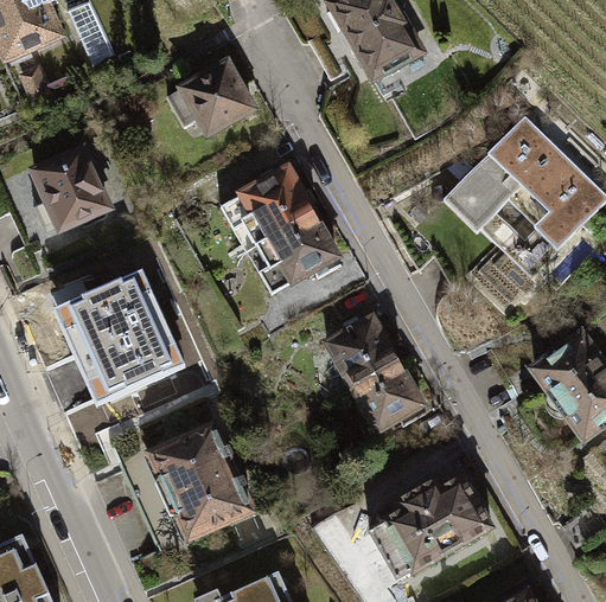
[(0,57),(1,59),(61,34),(46,1),(49,0),(0,0),(0,57)]
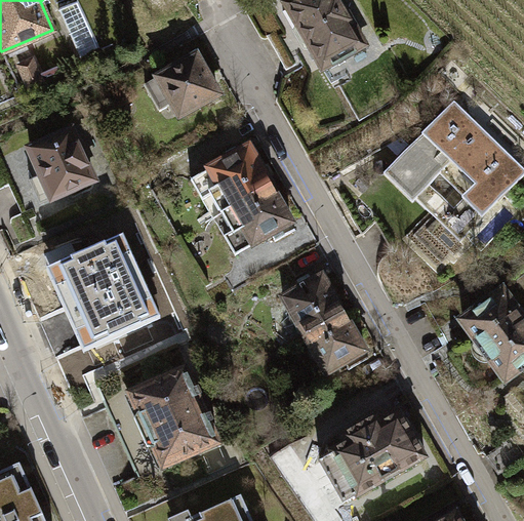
[(72,0),(58,6),(81,55),(99,47),(78,0),(72,0)]
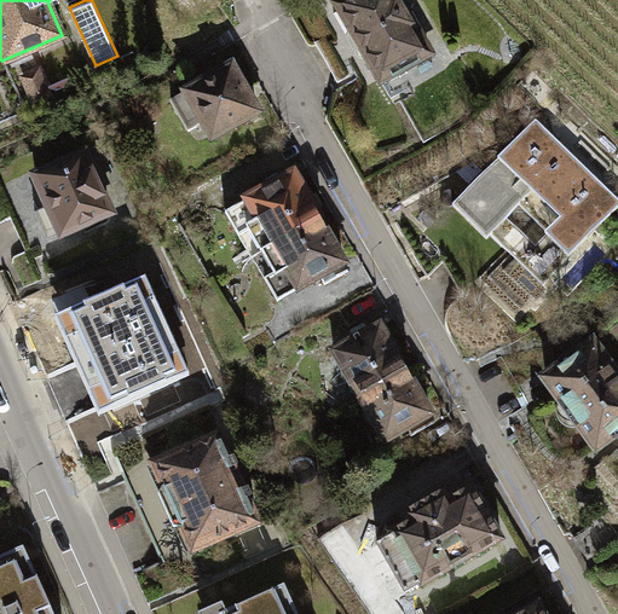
[(334,0),(331,1),(377,86),(393,77),(392,69),(432,47),(405,0),(334,0)]
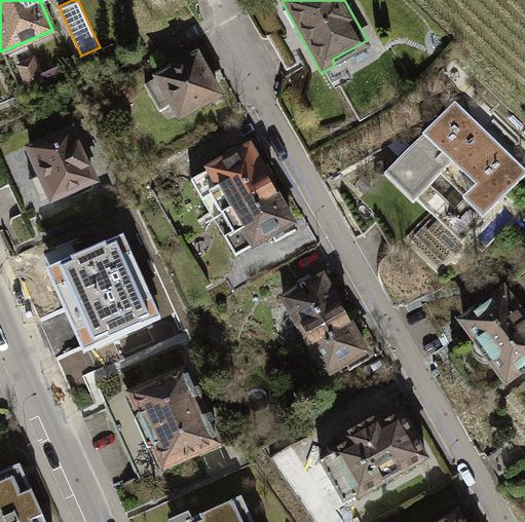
[(153,78),(144,84),(157,109),(167,104),(177,121),(224,95),(197,48),(151,74),(153,78)]
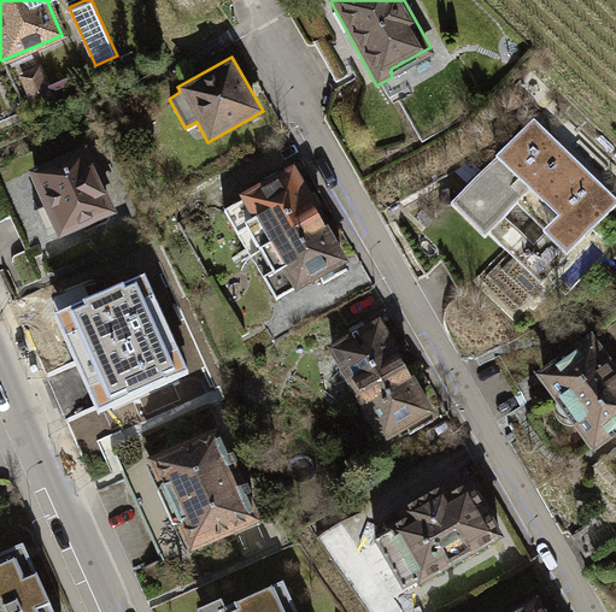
[(51,93),(39,63),(16,72),(29,103),(51,93)]
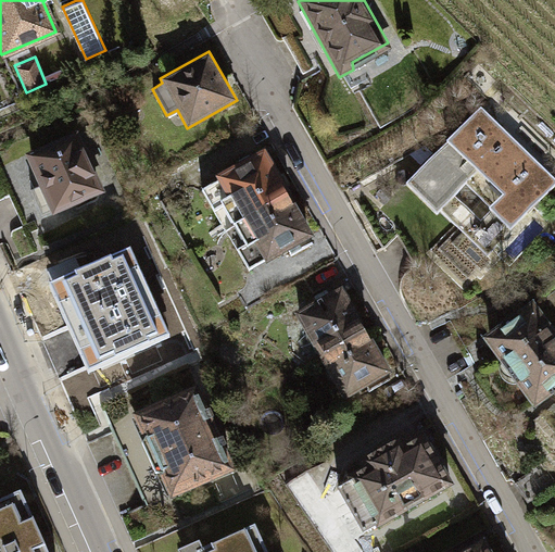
[(446,139),(405,182),(436,211),(439,208),(484,251),(509,226),(554,178),(554,176),(480,104),(446,139)]
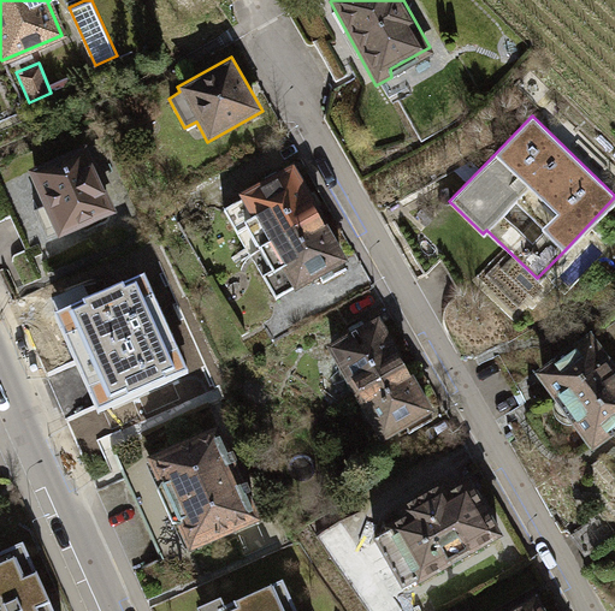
[(82,147),(27,170),(42,206),(33,209),(42,235),(53,231),(55,238),(116,213),(105,190),(101,191),(82,147)]
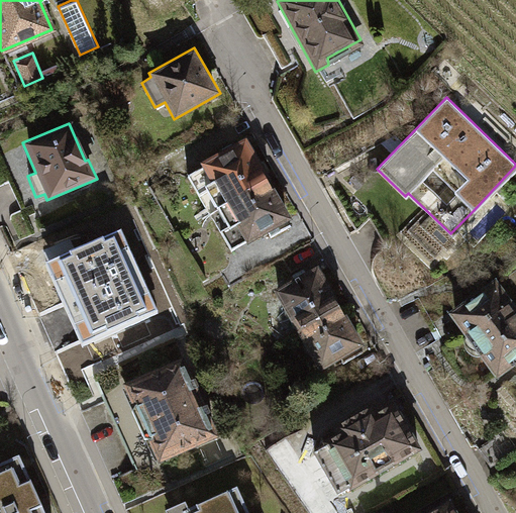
[(199,163),(186,171),(197,191),(208,210),(216,205),(225,201),(267,178),(245,138),(199,163)]
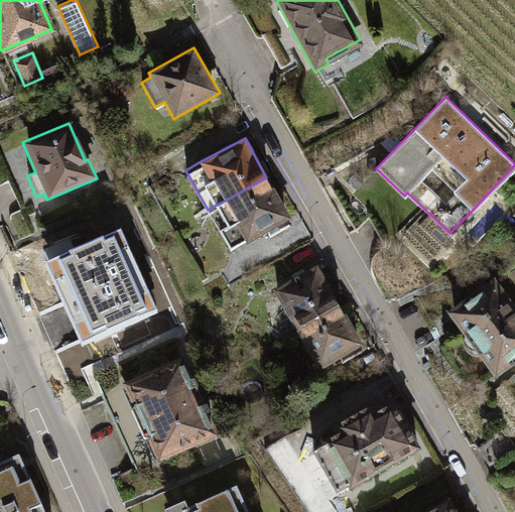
[(216,205),(208,210),(218,230),(230,252),(247,243),(290,220),(266,177),(225,201),(216,205)]
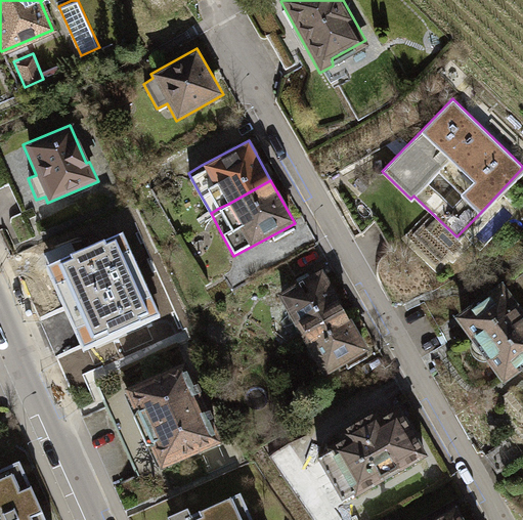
[(123,228),(46,261),(82,343),(158,310),(123,228)]
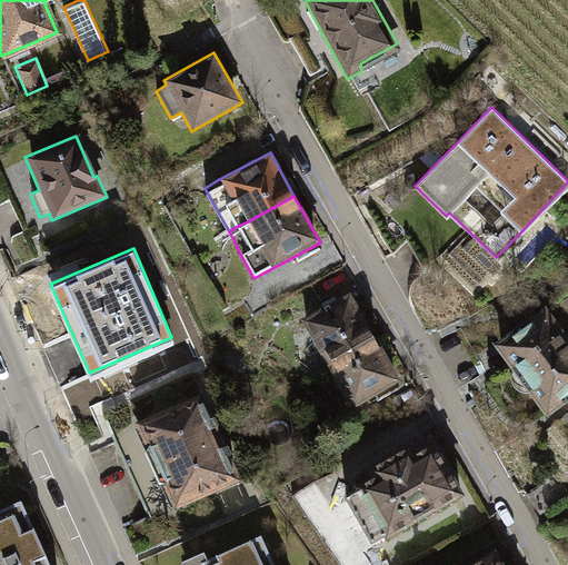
[(567,291),(548,306),(492,345),(509,368),(507,375),(507,383),(509,388),(514,393),(520,394),(527,393),(541,414),(567,394),(567,291)]
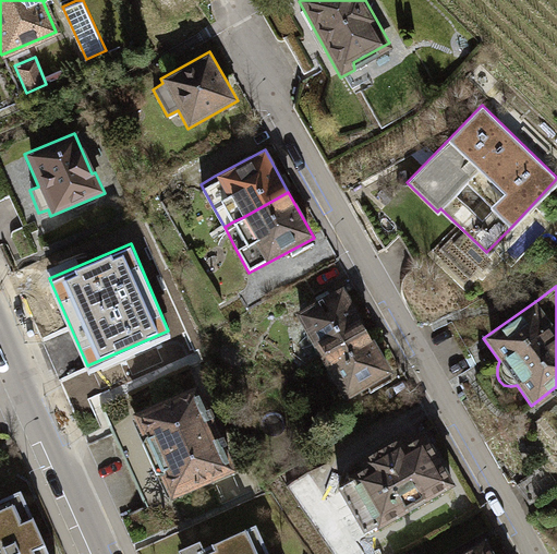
[(342,287),(295,313),(319,356),(366,329),(342,287)]
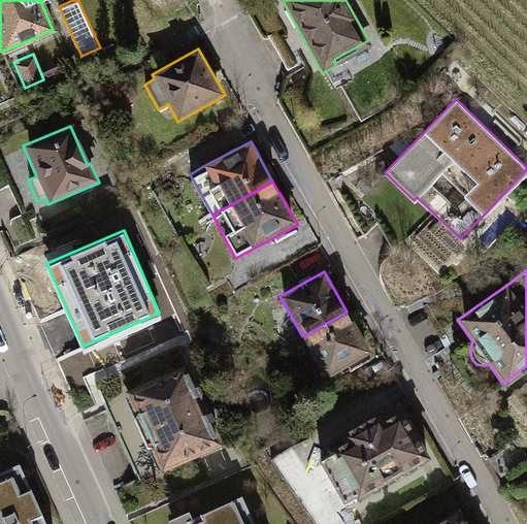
[(370,354),(347,312),(302,336),(327,379),(370,354)]
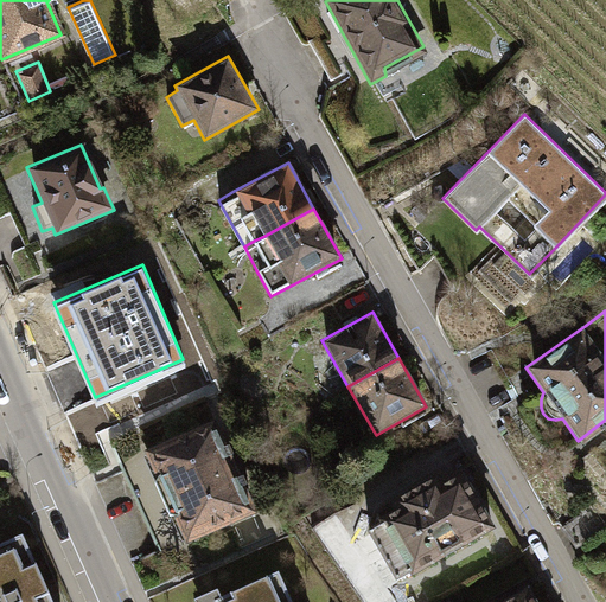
[(216,428),(150,456),(158,475),(154,485),(170,518),(177,519),(186,540),(250,513),(223,452),(227,449),(216,428)]
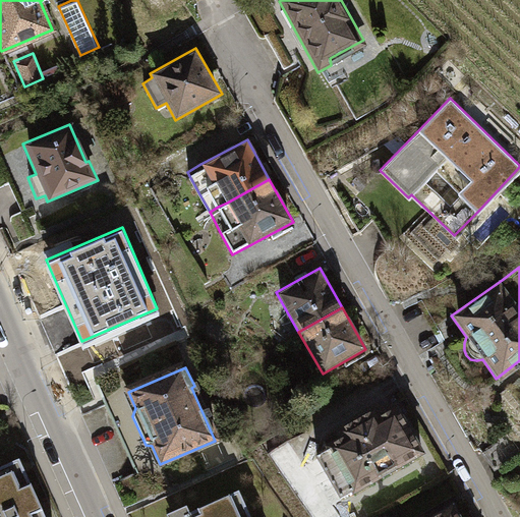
[(329,447),(315,454),(339,495),(352,486),(354,492),(422,452),(395,405),(379,414),(374,407),(337,428),(341,436),(327,444),(329,447)]
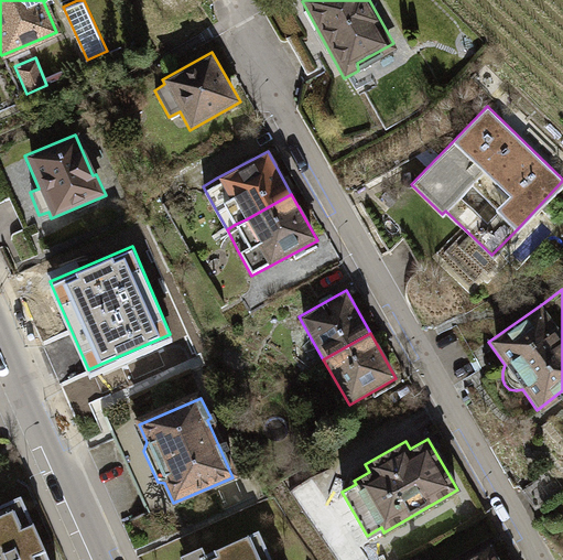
[(0,559),(47,559),(44,552),(31,523),(19,498),(0,507),(0,517),(0,559)]
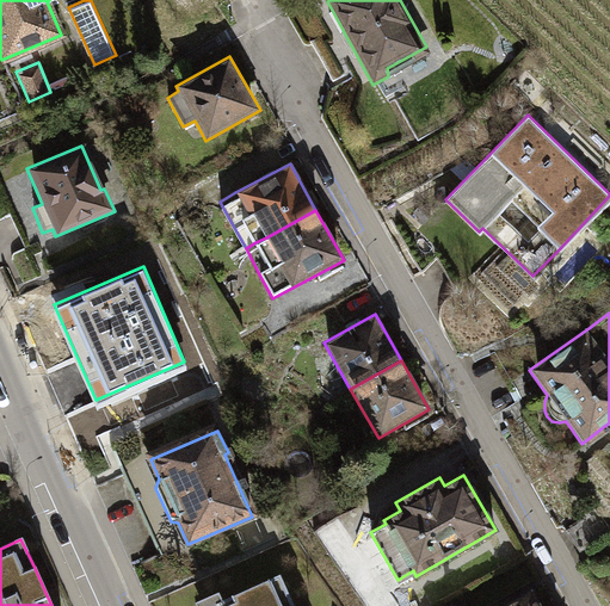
[(293,605),(278,573),(266,579),(228,595),(221,599),(217,592),(192,604),(193,605),(293,605)]
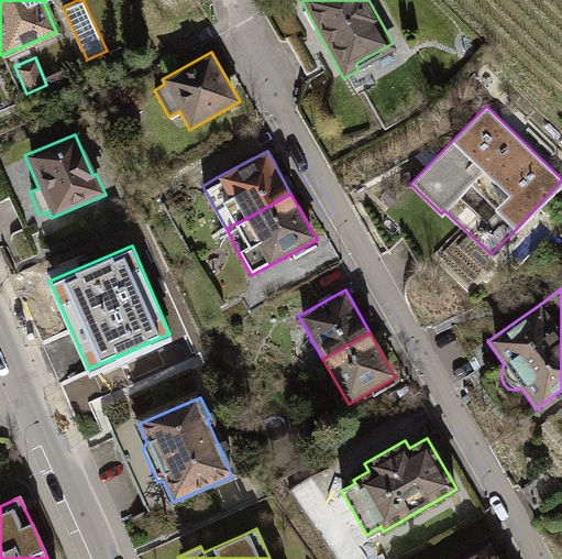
[(494,558),(486,545),(464,558),(494,558)]
